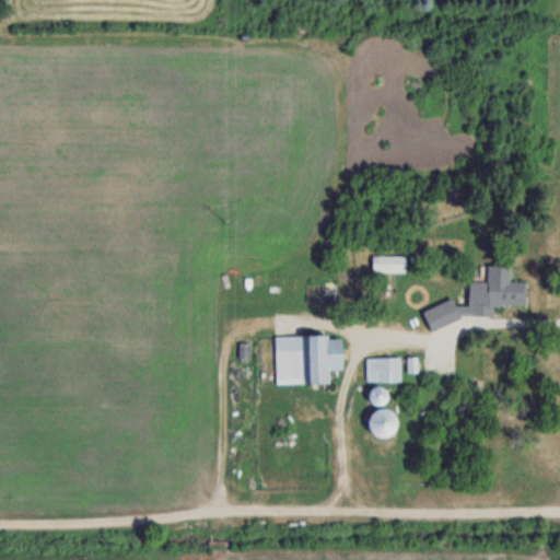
[(372,272),(405,272),(405,255),(372,255),(372,272)]
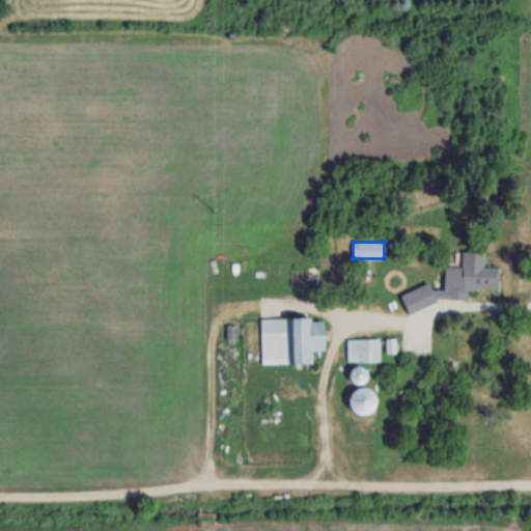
[(408,313),(441,299),(467,299),(467,288),(498,288),(498,267),(482,267),(482,251),(462,251),(462,264),(444,264),(444,289),(430,289),(428,282),(399,295),(408,313)]
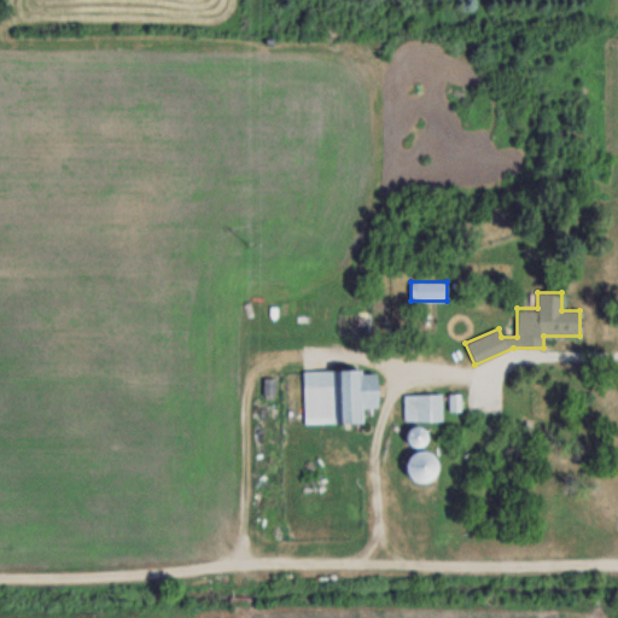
[(304,423),(362,421),(362,407),(375,407),(375,369),(303,371),(304,423)]
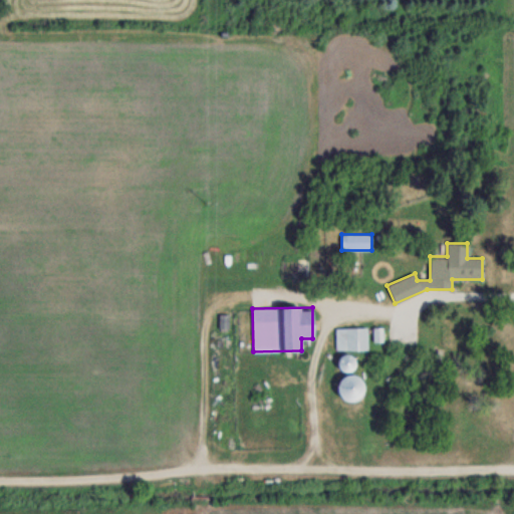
[(336,349),(366,349),(366,327),(336,327),(336,349)]
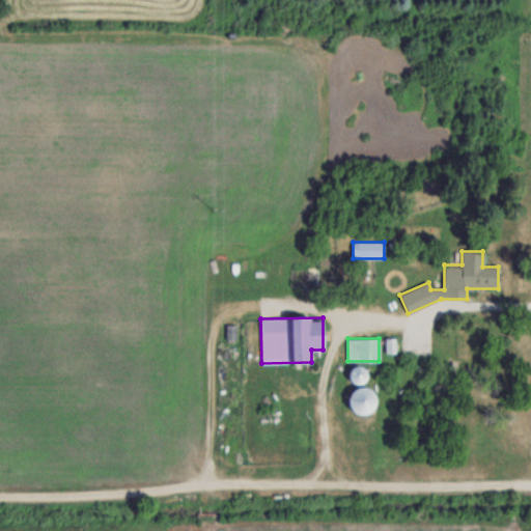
[(368,412),(369,387),(352,386),(350,412),(368,412)]
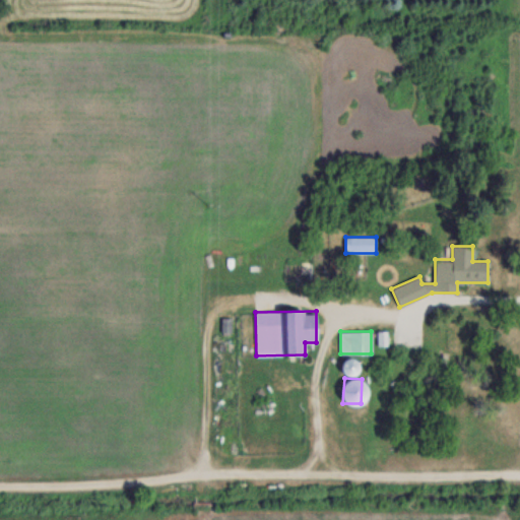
All buildings are outlined.
